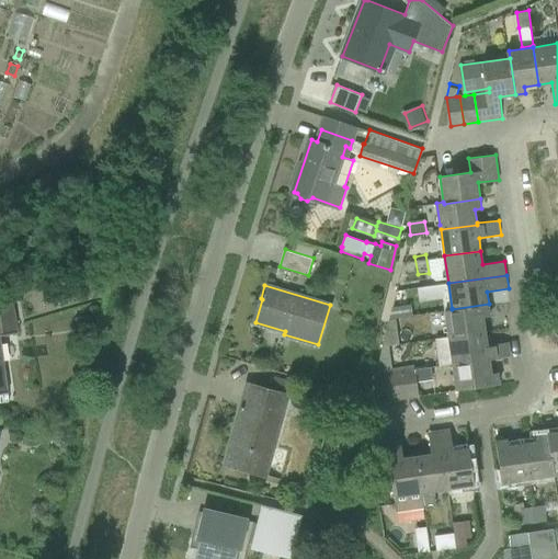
[(0,392),(9,392),(0,334),(19,332),(14,303),(0,304),(0,392)]
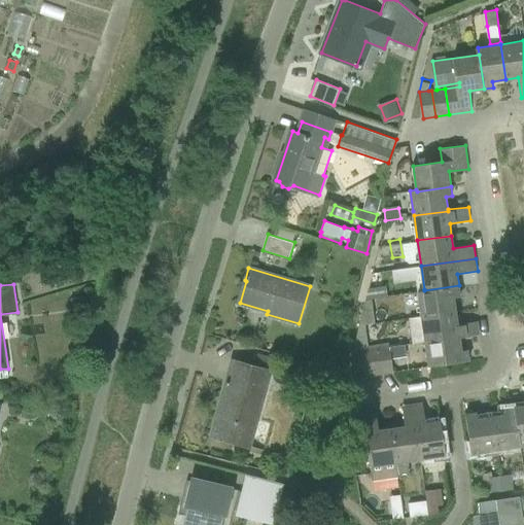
[(370,287),(367,300),(372,299),(388,296),(387,284),(370,287)]
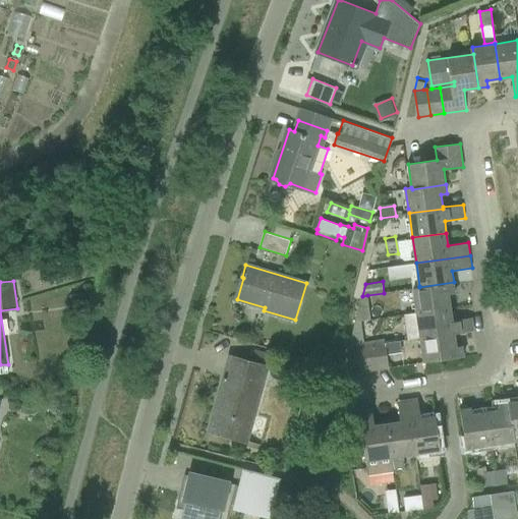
[(404,313),(405,315),(451,308),(449,293),(455,293),(454,282),(419,287),(419,286),(413,287),(417,311),(404,313)]
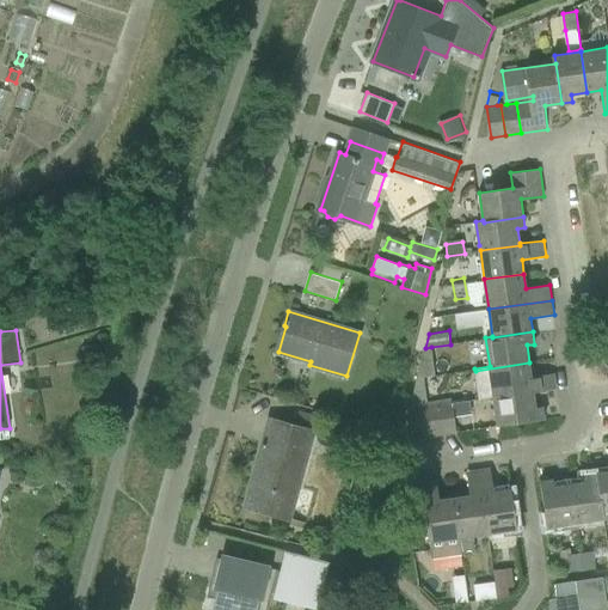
[(418,378),(424,378),(435,376),(431,347),(425,348),(418,378)]
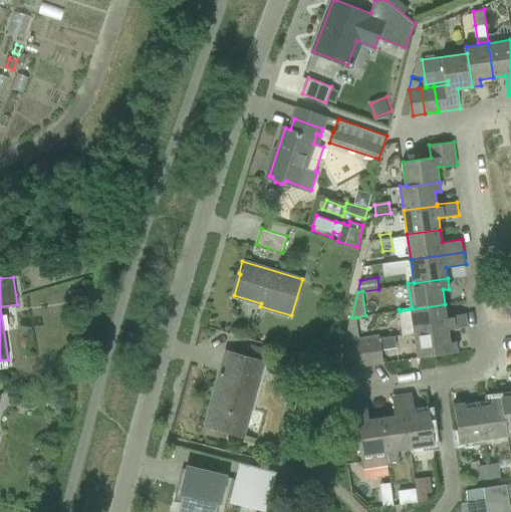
[(445,304),(400,311),(403,334),(415,332),(448,327),(449,328),(468,325),(467,312),(447,315),(445,304)]
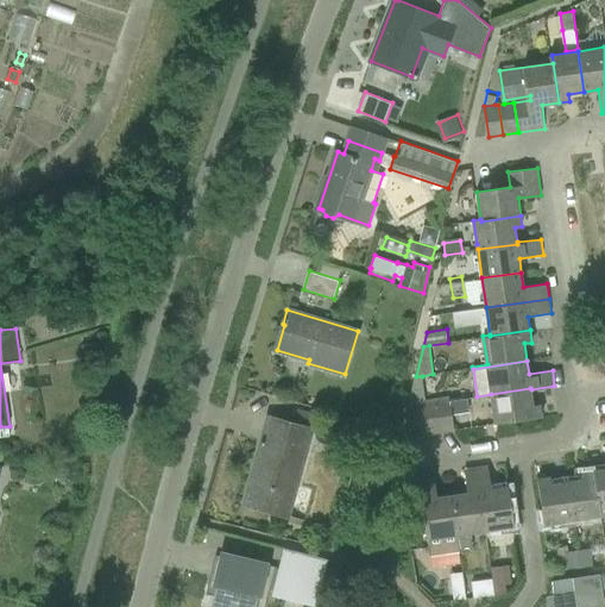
[(407,406),(421,404),(426,404),(422,376),(416,376),(407,406)]
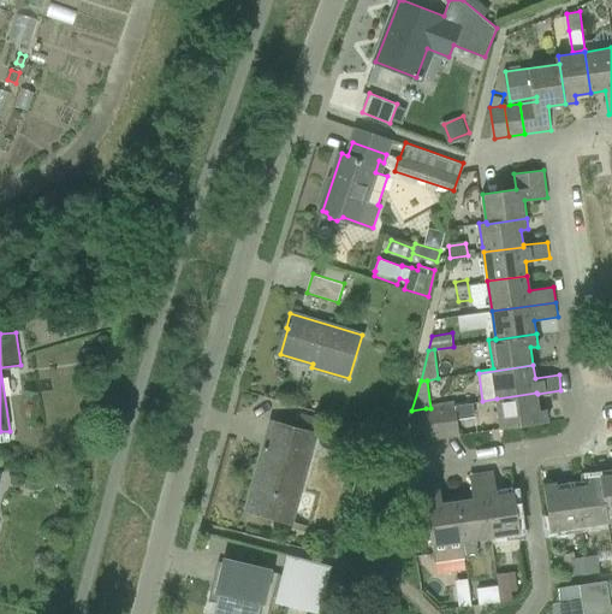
[(497,399),(501,427),(548,421),(546,408),(539,409),(538,394),(536,393),(497,399)]
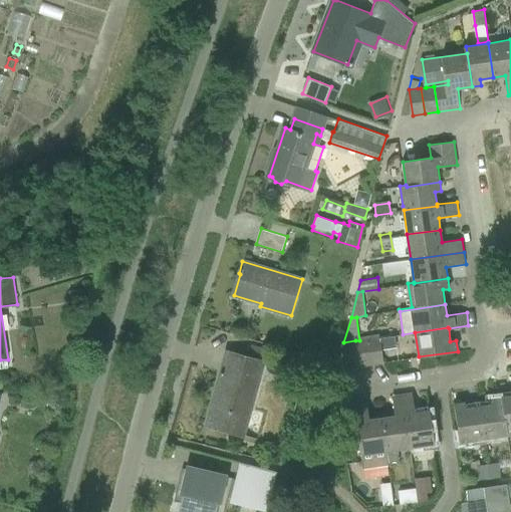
[(395,335),(367,339),(371,363),(385,362),(382,348),(397,346),(395,335)]
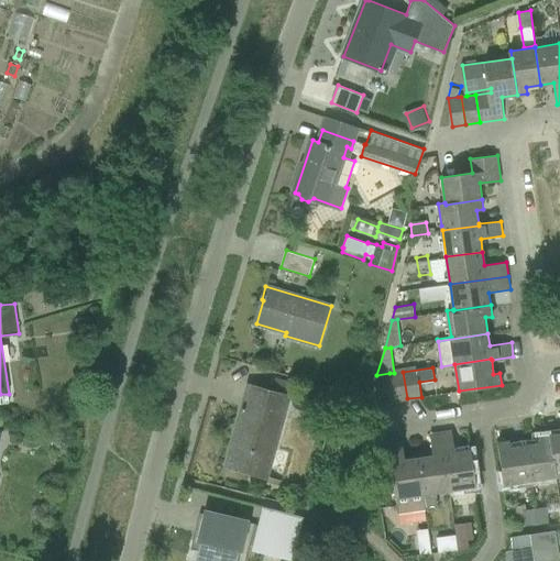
[(403,372),(394,373),(390,373),(394,400),(407,398),(403,372)]
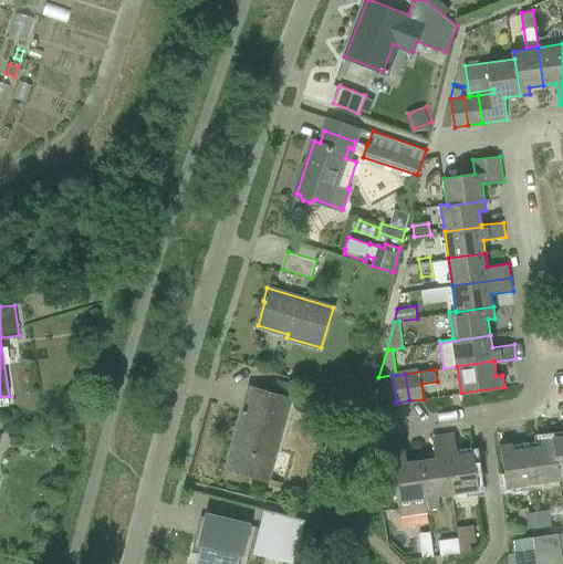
[(392,375),(378,377),(383,405),(396,403),(392,375)]
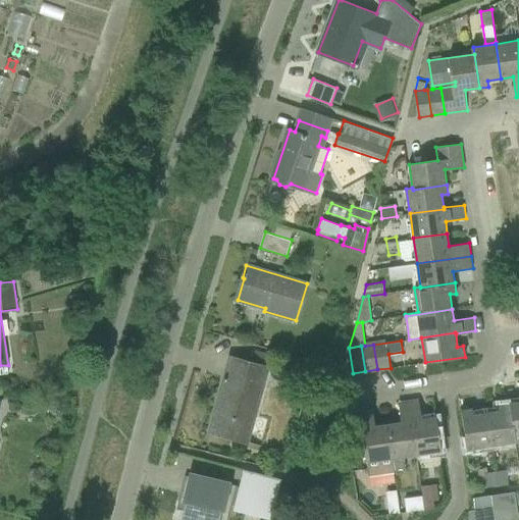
[(210,431),(230,436),(247,442),(267,367),(231,357),(225,376),(223,380),(224,381),(210,431)]
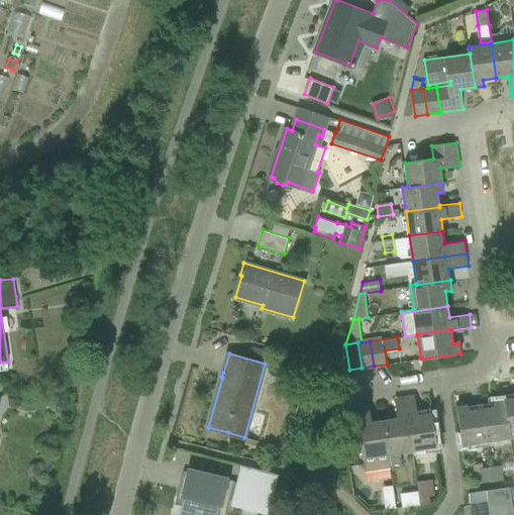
[(37,395),(36,401),(50,405),(53,398),(37,395)]
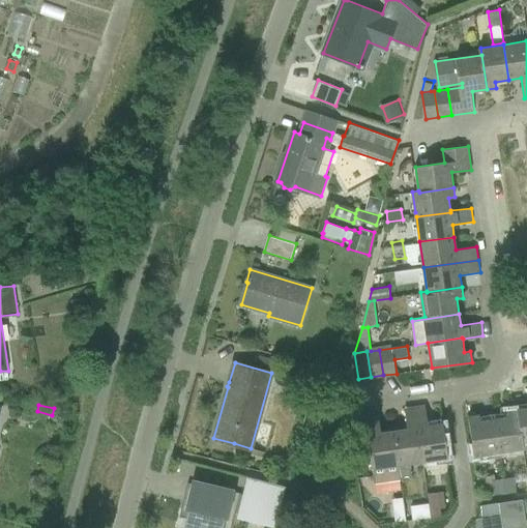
[(426,405),(415,406),(423,461),(448,458),(443,423),(429,426),(426,405)]
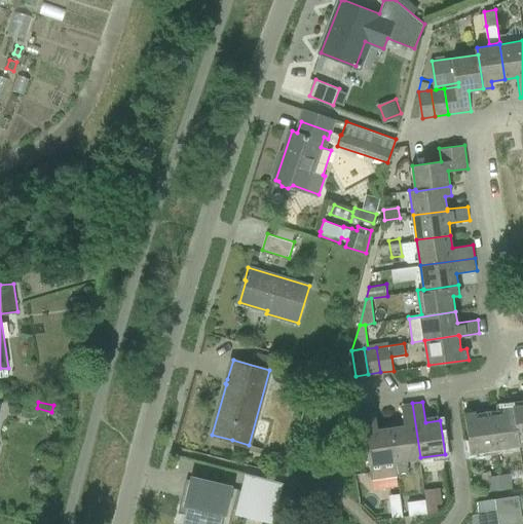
[(405,425),(391,427),(399,473),(407,472),(406,459),(420,457),(412,403),(402,405),(405,425)]
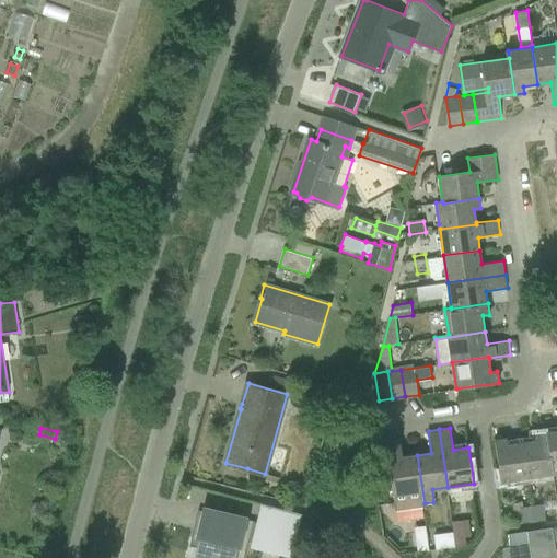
[(537,441),(523,443),(528,477),(555,474),(554,467),(553,467),(548,432),(536,434),(537,441)]
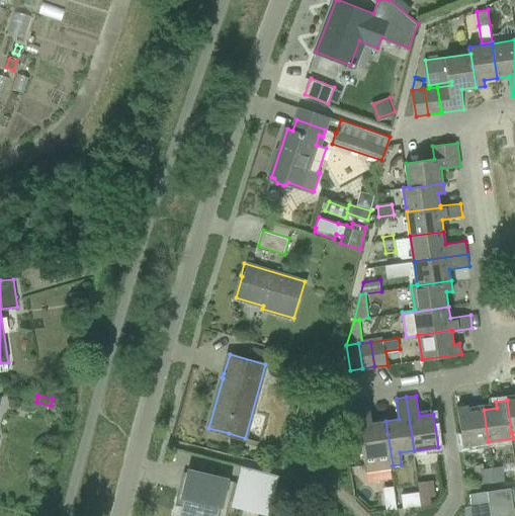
[(370,403),(356,404),(366,471),(392,468),(392,465),(393,465),(385,421),(372,422),(370,403)]
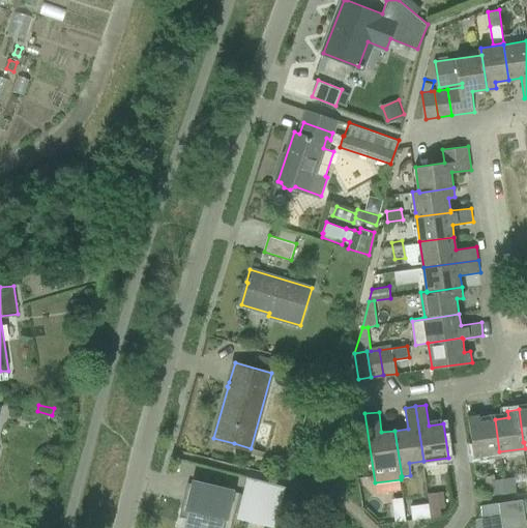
[(469,416),(475,456),(499,451),(495,419),(480,420),(480,414),(469,416)]
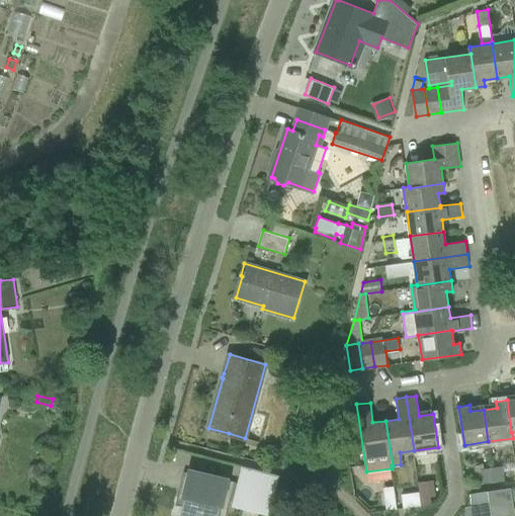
[(232,505),(269,514),(279,475),(243,465),(232,505)]
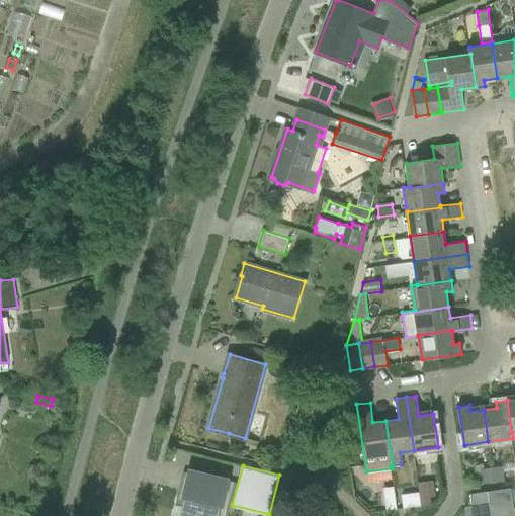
[(503,465),(492,467),(494,482),(505,480),(503,465)]
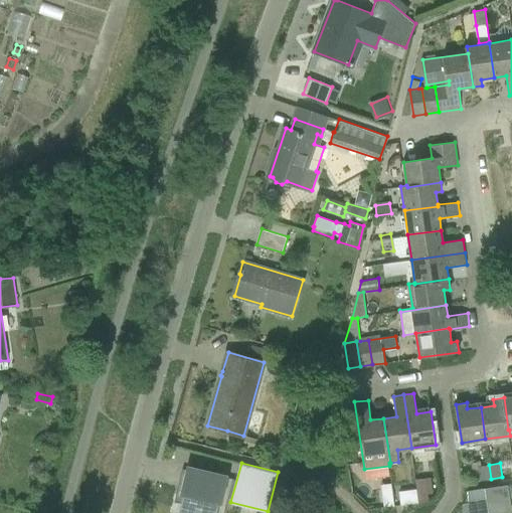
[(489,465),(478,466),(481,480),(491,479),(489,465)]
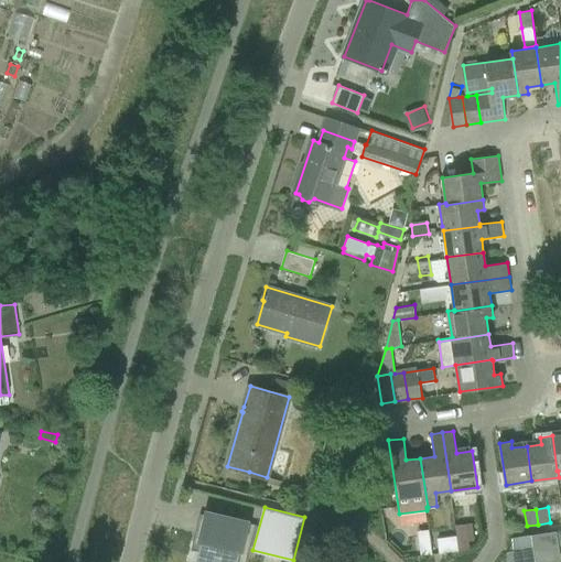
[(196,561),(237,561),(239,552),(243,553),(249,522),(205,511),(198,541),(202,542),(196,561)]
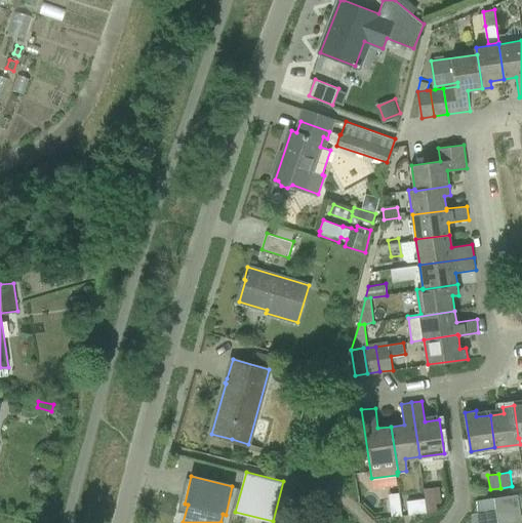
[(441,485),(425,487),(428,510),(434,509),(442,496),(441,485)]
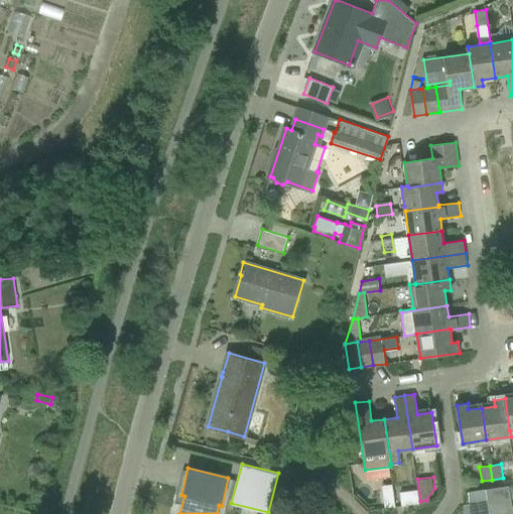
[(511,498),(509,485),(487,489),(488,501),(511,498)]
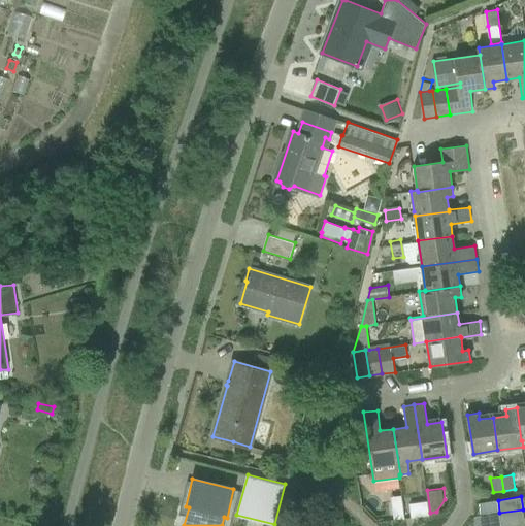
[(498,500),(480,502),(482,516),(499,513),(498,500)]
